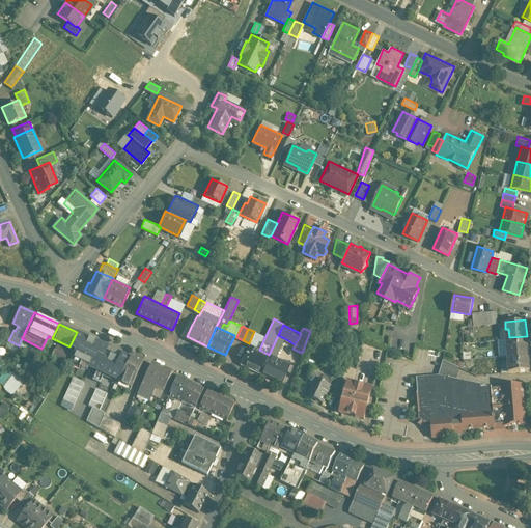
[(266,336),(254,331),(249,343),(248,344),(250,345),(259,350),(266,336)]
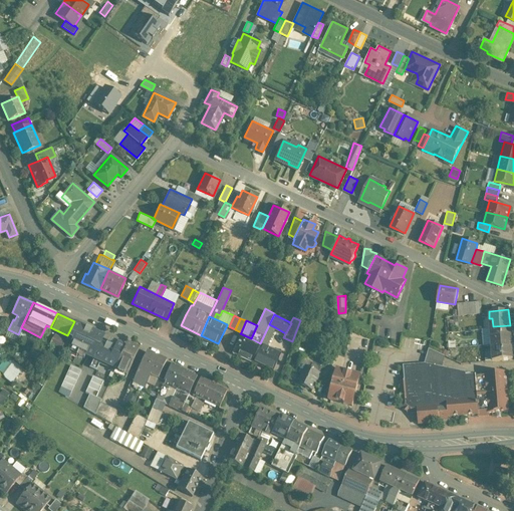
[(269,324),(260,343),(266,345),(275,327),(269,324)]
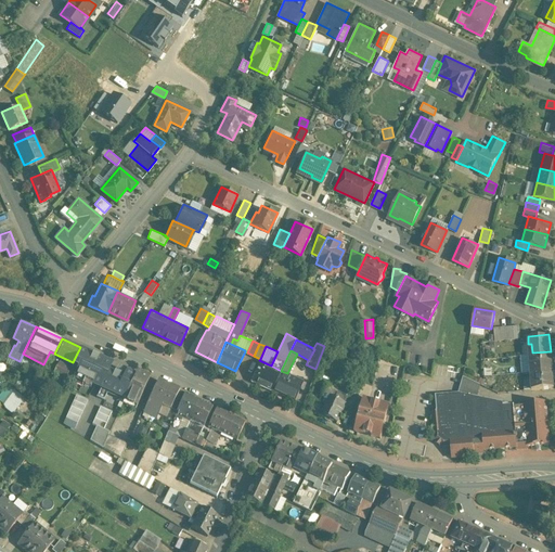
[(551,351),(532,352),(529,352),(530,361),(532,361),(533,370),(552,368),(551,351)]
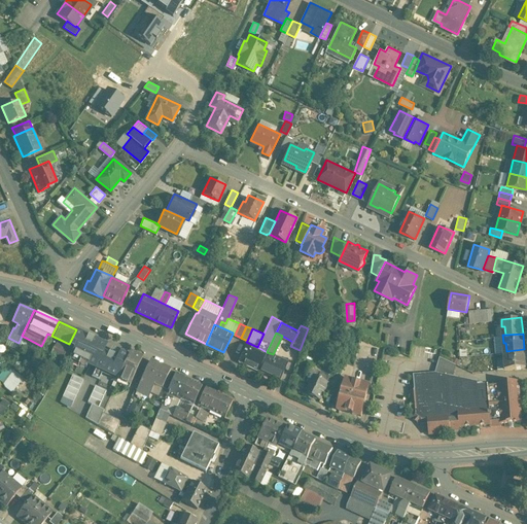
[(75,357),(96,367),(103,349),(83,341),(75,357)]
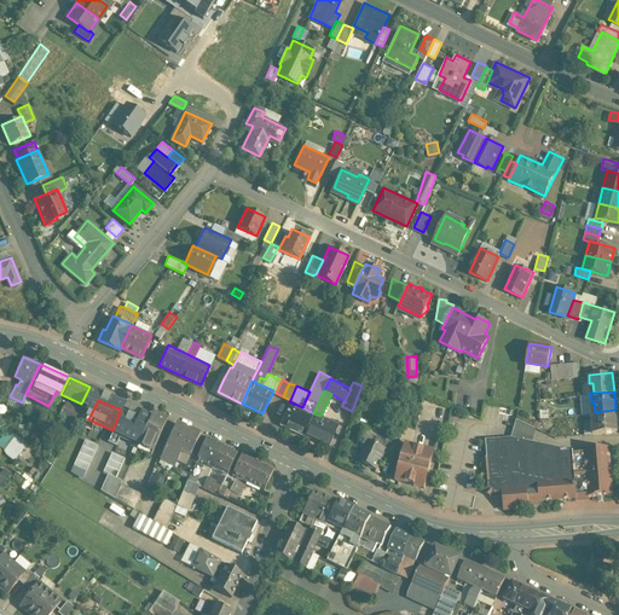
[(302,407),(291,402),(282,423),(305,434),(313,413),(302,407)]
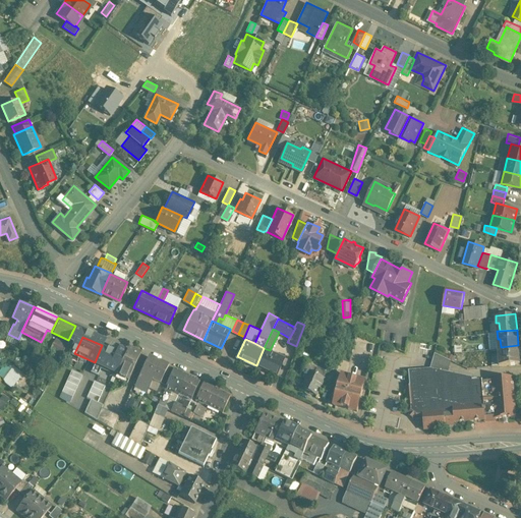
[(66,345),(55,340),(52,347),(62,353),(66,345)]
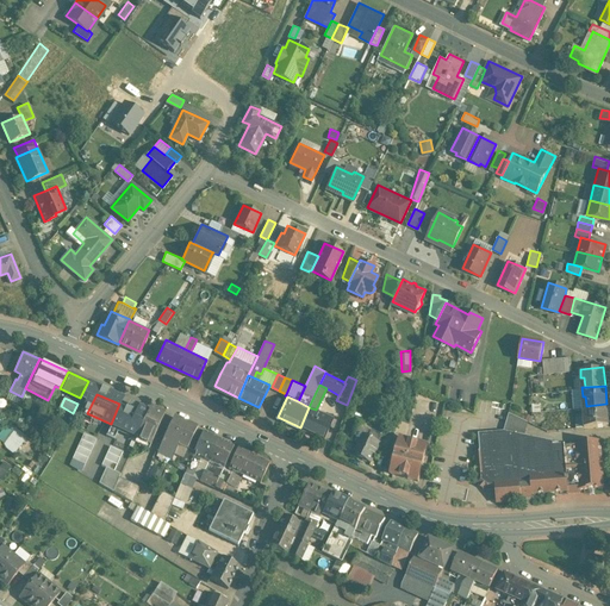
[(137,410),(126,405),(125,407),(119,404),(111,424),(119,429),(137,436),(149,410),(138,405),(137,410)]
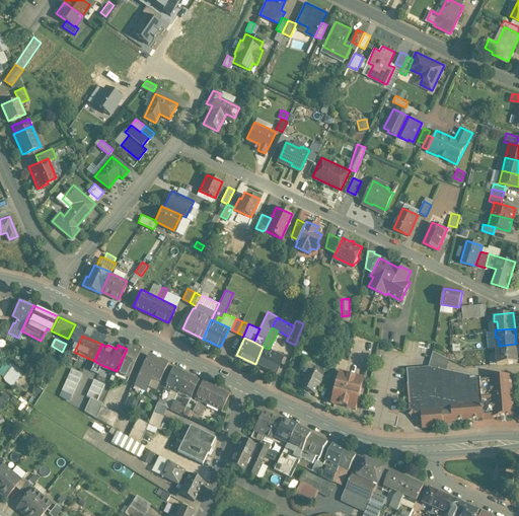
[(516,344),(499,346),(497,346),(497,351),(490,352),(491,363),(517,361),(516,344)]
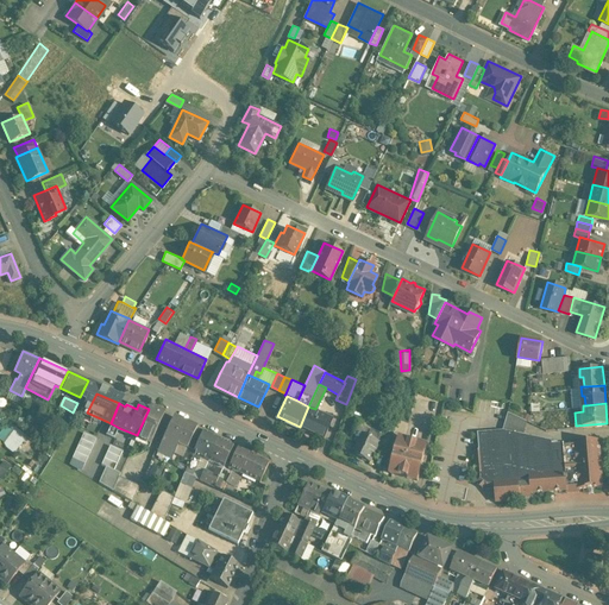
[(149,409),(137,435),(150,442),(164,411),(151,405),(149,409)]
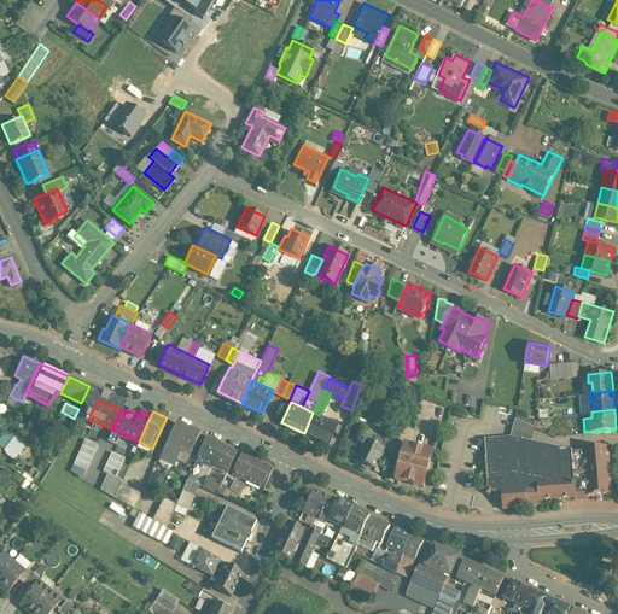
[(320,415),(313,413),(304,433),(327,444),(337,424),(320,415)]
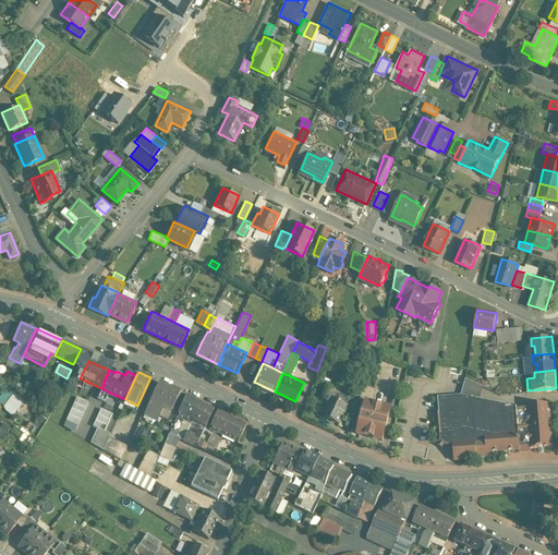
[(483,385),(465,376),(461,394),(480,397),(483,385)]
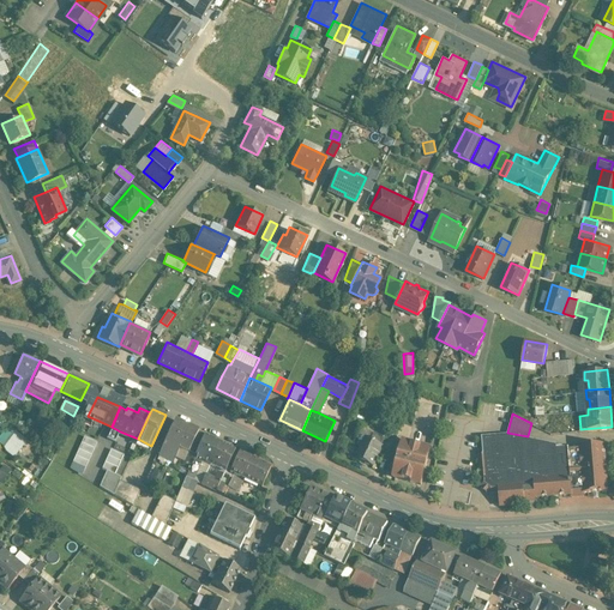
[(198,429),(175,418),(166,439),(180,446),(188,450),(198,432),(198,429)]
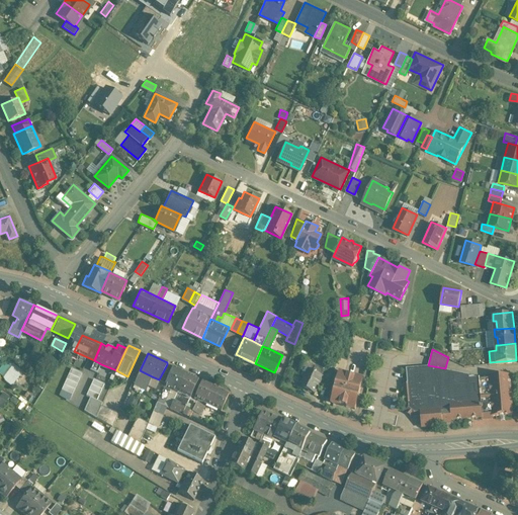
[(338,357),(331,355),(328,365),(334,367),(338,357)]
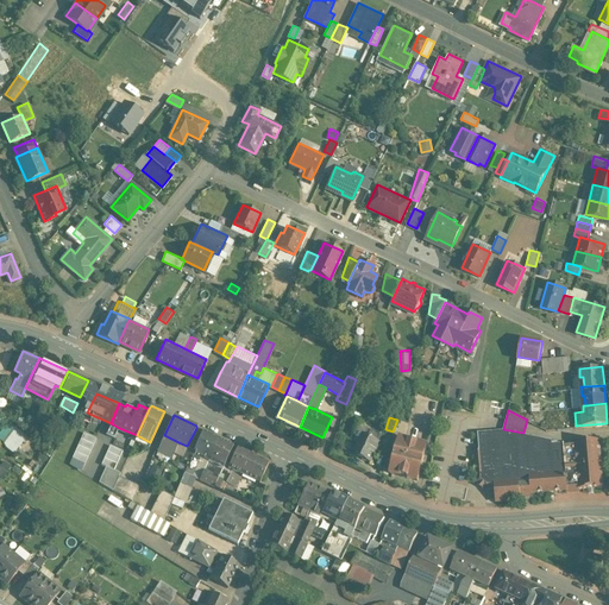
[(0,436),(2,439),(14,426),(8,421),(0,429),(0,436)]
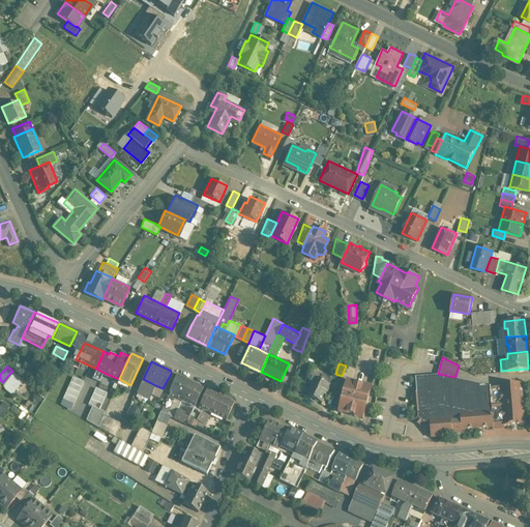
[(104,373),(96,369),(92,377),(100,381),(104,373)]
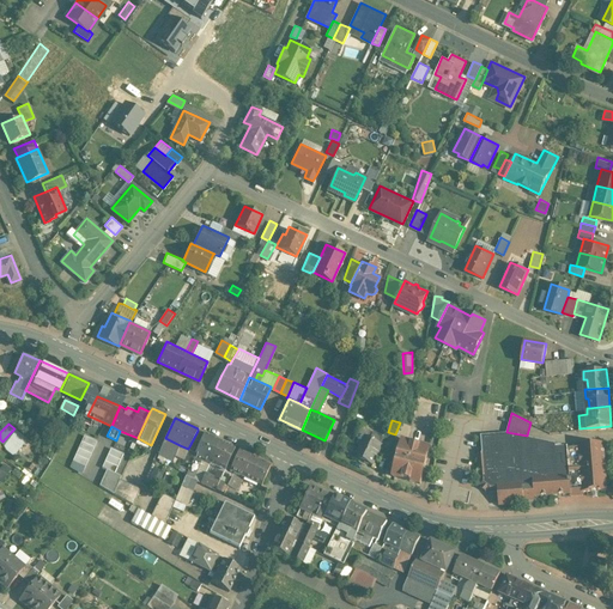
[(370,437),(365,434),(354,454),(374,463),(383,444),(381,443),(384,436),(374,430),(370,437)]
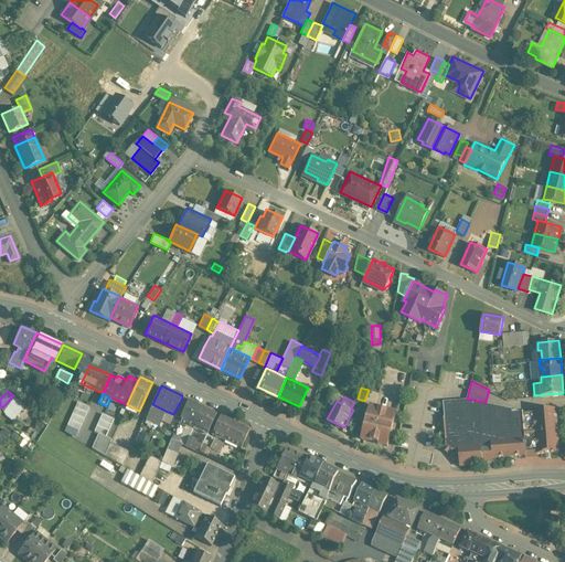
[(182,398),(173,414),(176,415),(180,416),(188,400),(182,398)]
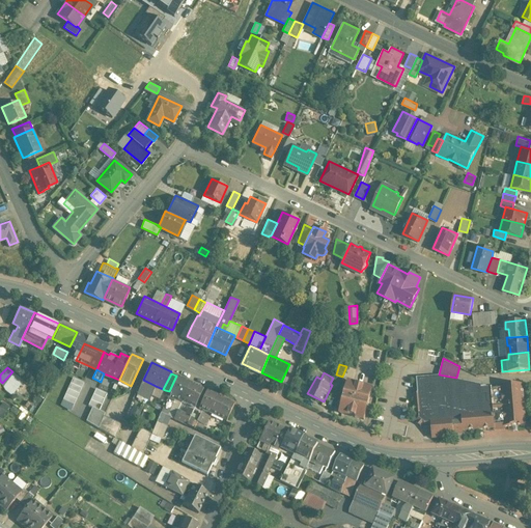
[(71,408),(83,379),(72,374),(60,404),(71,408)]
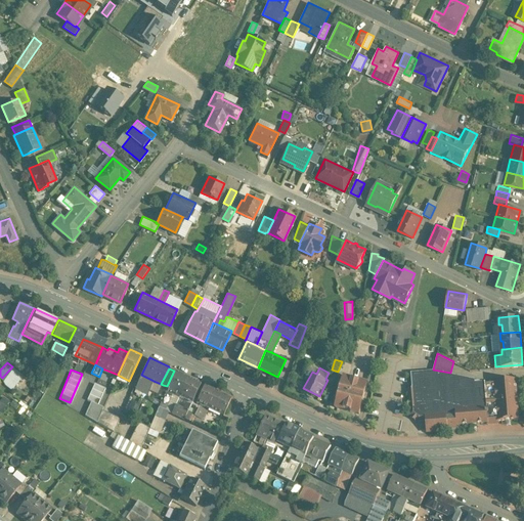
[(187,376),(174,370),(174,371),(167,386),(166,389),(179,395),(187,376)]
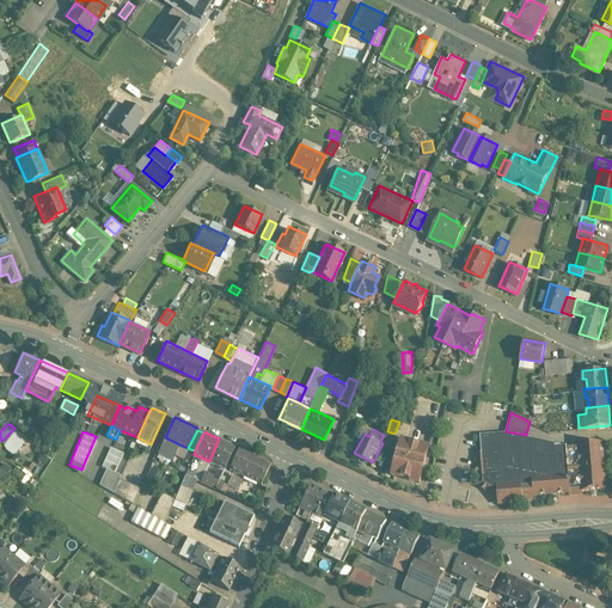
[(526,435),(506,431),(481,433),(482,450),(477,450),(481,481),(479,481),(488,489),(497,489),(499,503),(524,501),(522,495),(570,491),(570,490),(567,444),(555,444),(554,441),(526,435)]
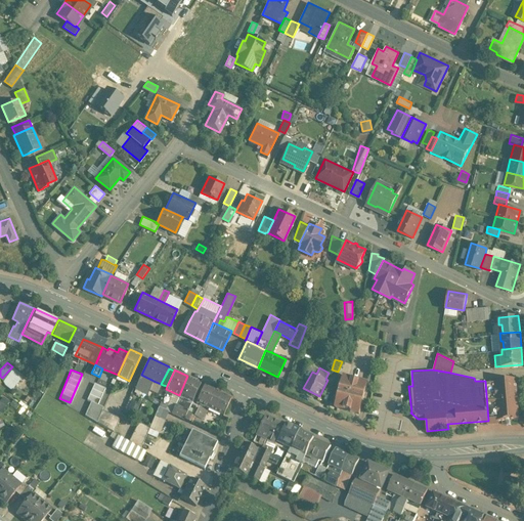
[(22,376),(14,371),(5,383),(12,388),(22,376)]
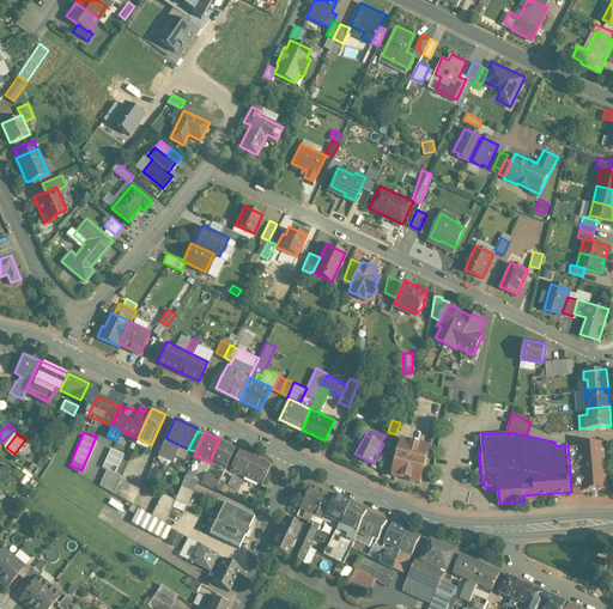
[(180,445),(165,438),(163,444),(159,451),(167,455),(167,456),(174,460),(180,445)]
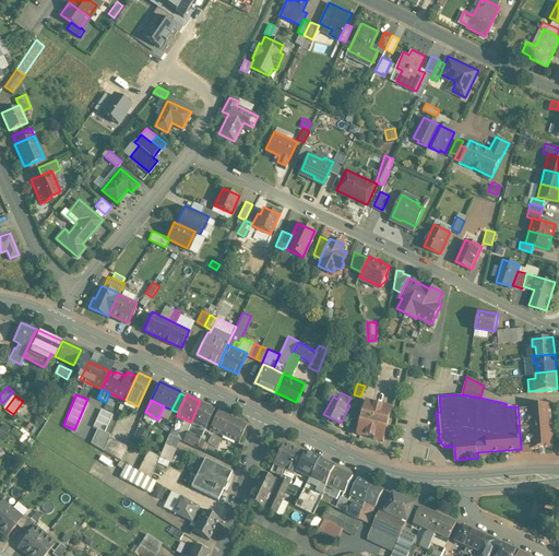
[(214,407),(200,401),(191,422),(205,428),(214,407)]
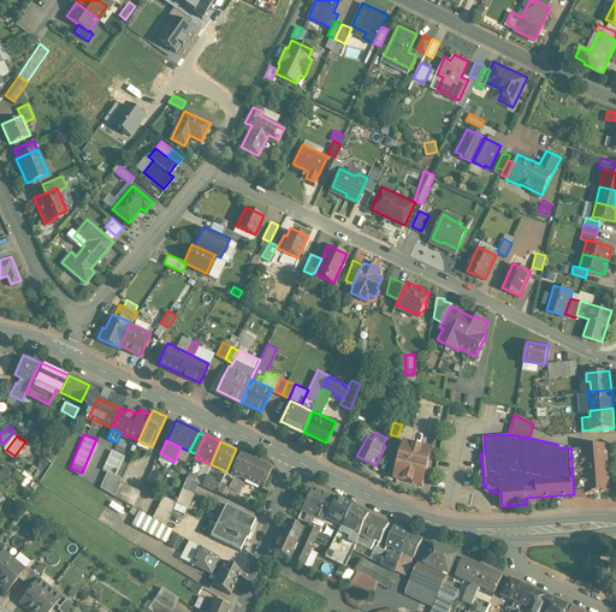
[(432,449),(404,441),(395,476),(422,483),(432,449)]
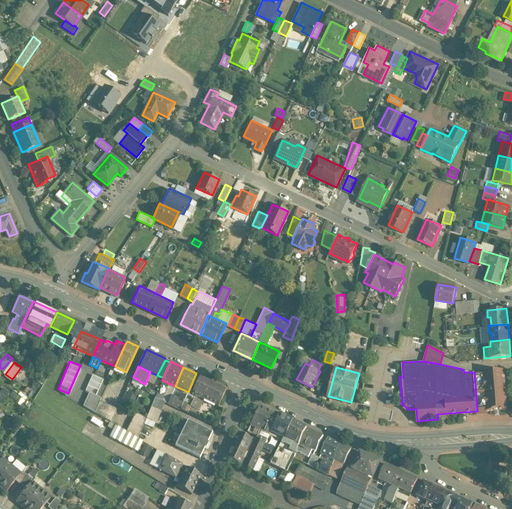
[(504,369),(483,371),(474,372),(477,410),(486,409),(486,410),(495,409),(495,414),(499,413),(499,409),(508,408),(504,369)]
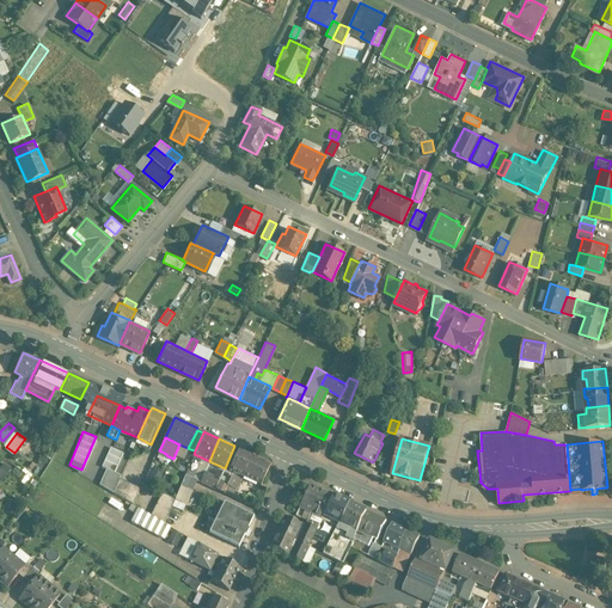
[(115,468),(122,449),(109,444),(102,464),(115,468)]
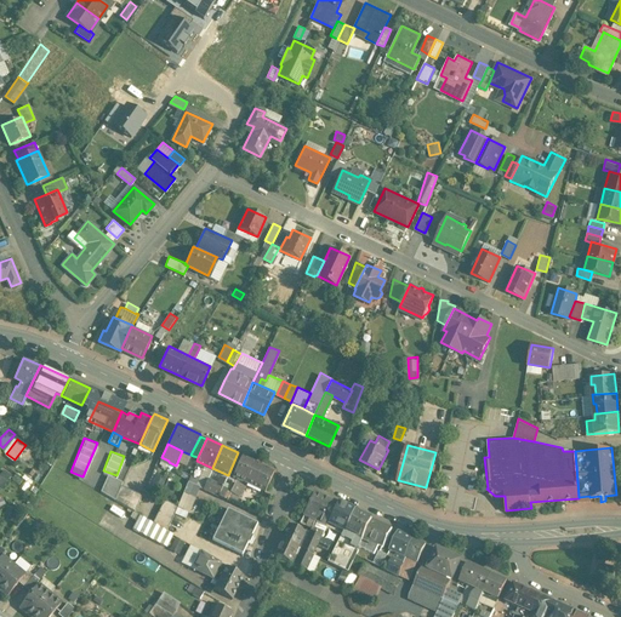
[(256,461),(241,455),(233,474),(246,481),(256,461)]
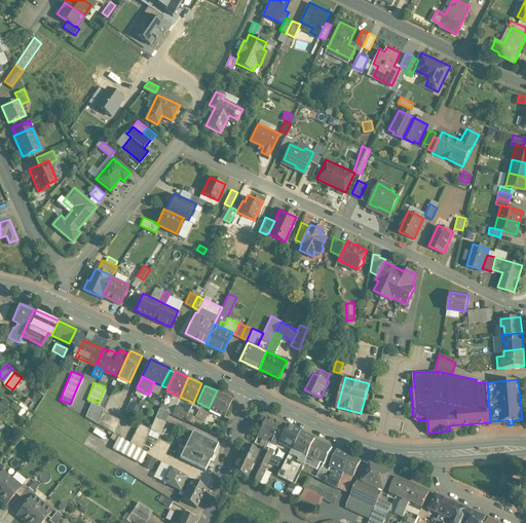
[(161,391),(159,390),(155,399),(161,402),(166,390),(167,387),(163,386),(161,391)]
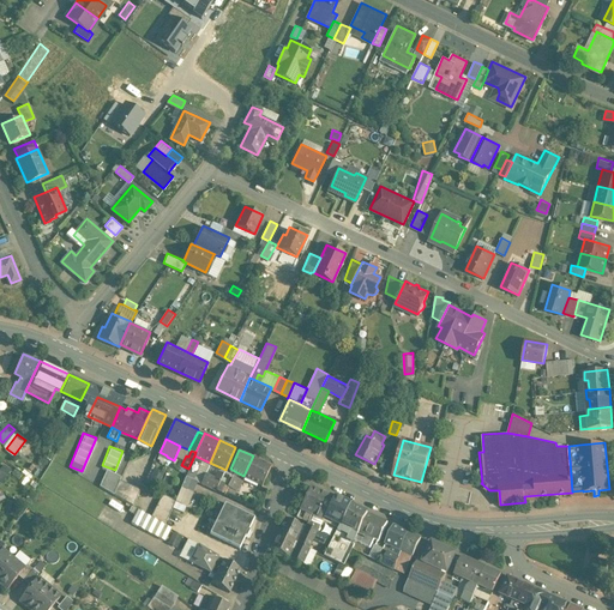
[(210,463),(194,456),(188,469),(186,475),(197,481),(200,482),(205,472),(210,463)]
